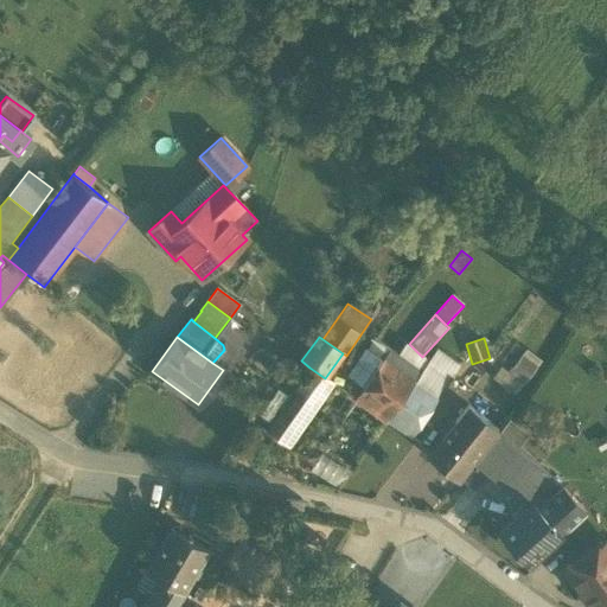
[(407,345),(398,356),(421,372),(429,362),(422,357),(407,345)]
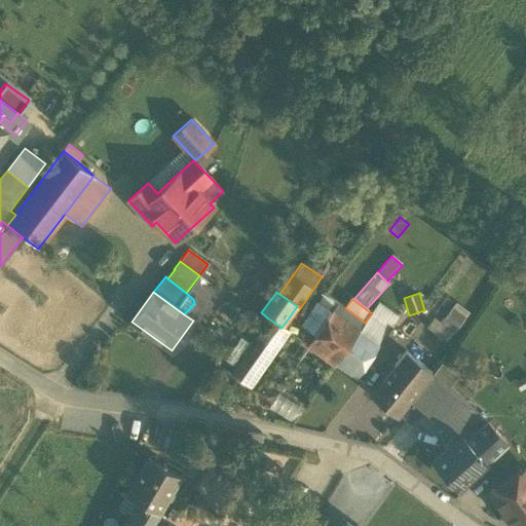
[(381,300),(372,313),(391,327),(401,313),(381,300)]
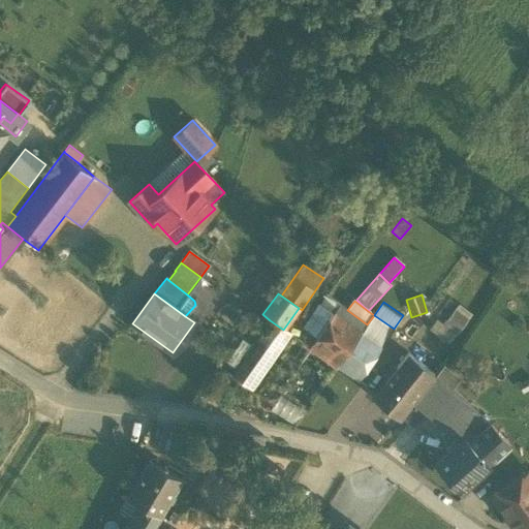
[(362,333),(367,324),(347,310),(341,305),(335,313),(362,333)]
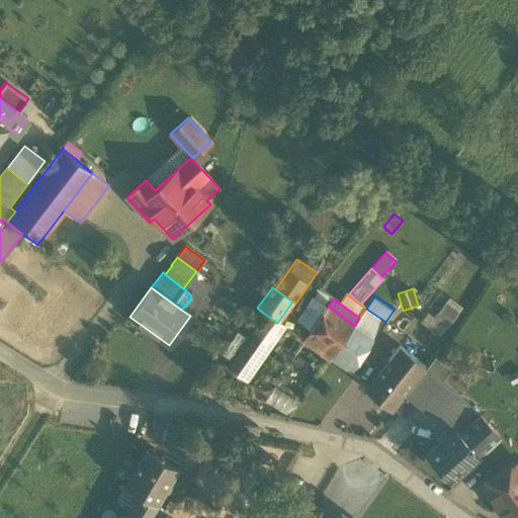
[(449,298),(434,319),(446,329),(462,308),(449,298)]
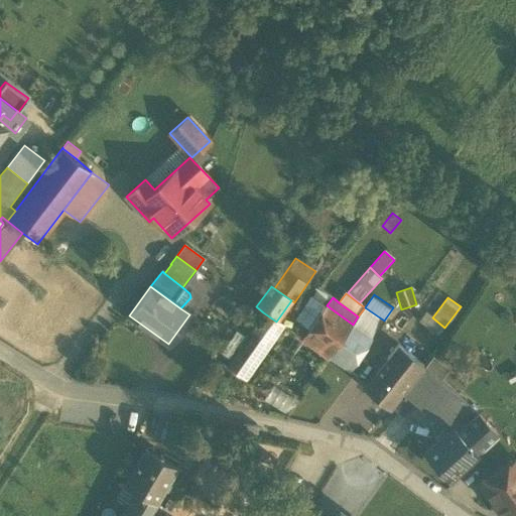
[(299,318),(311,327),(326,306),(313,298),(299,318)]
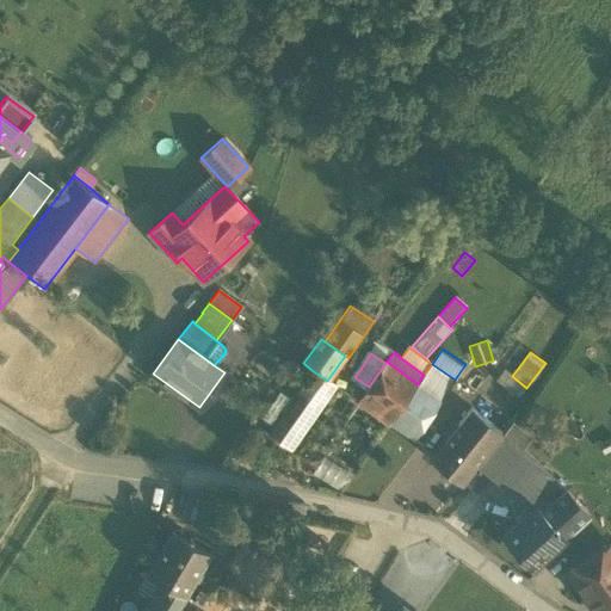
[(387,362),(386,363),(369,387),(358,402),(389,425),(417,384),(418,384),(387,362)]
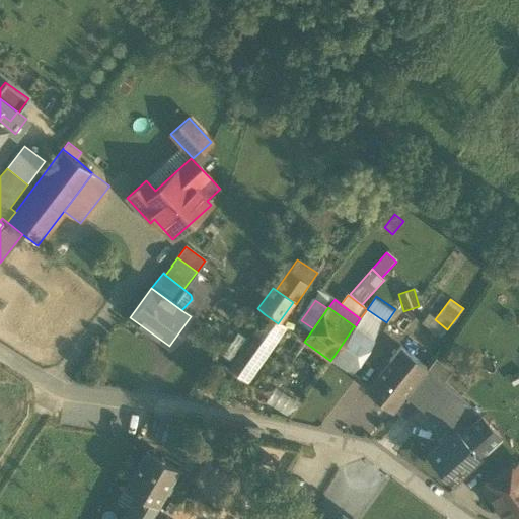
[(374,341),(386,322),(367,309),(360,318),(355,326),(354,326),(374,341)]
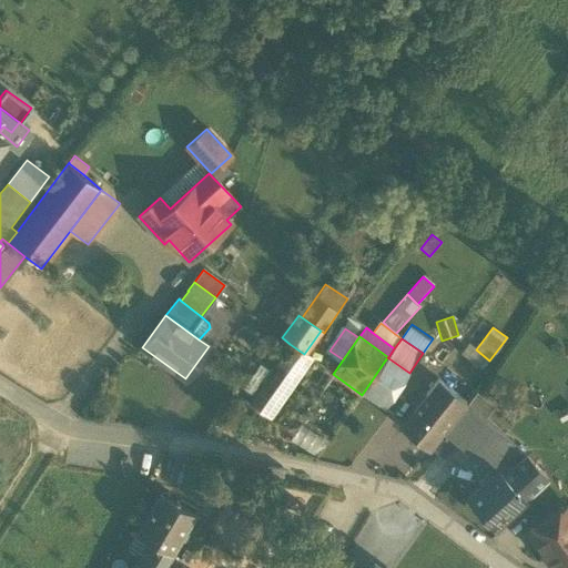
[(304,354),(290,344),(249,405),(272,421),(313,359),(304,354)]
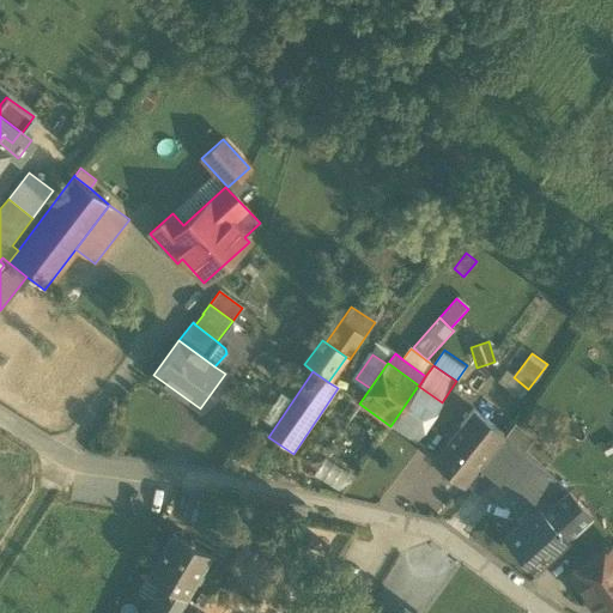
[(528,389),(514,377),(507,371),(497,382),(520,400),(528,389)]
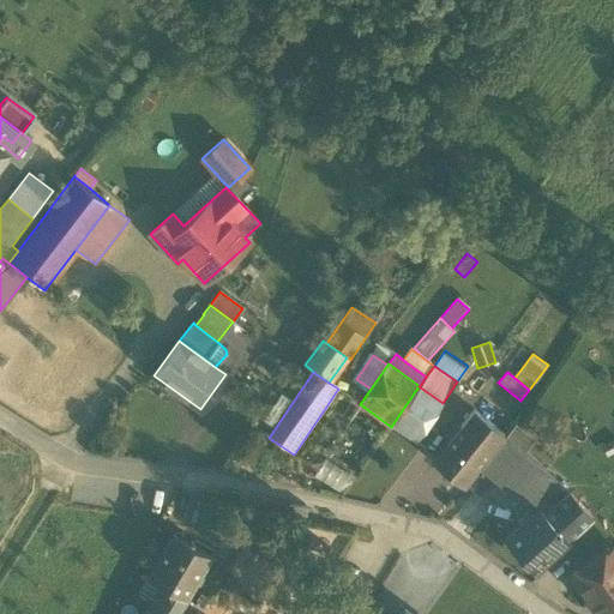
[(443,403),(419,386),(391,427),(415,443),(443,403)]
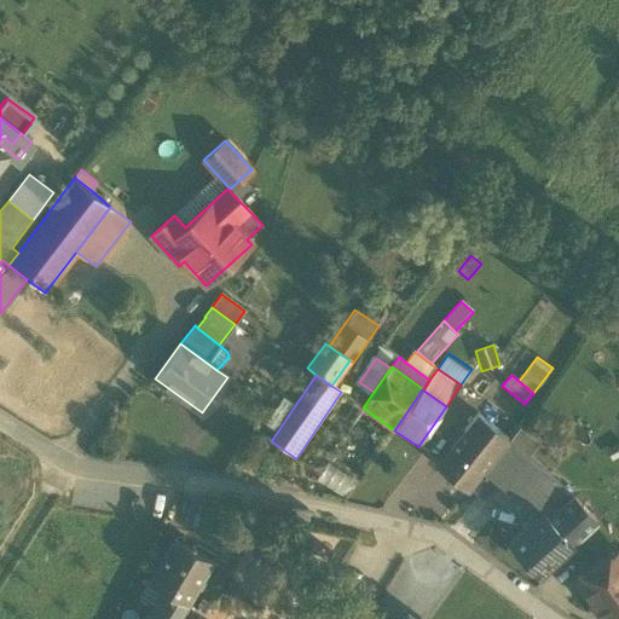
[(293,404),(283,397),(264,424),(273,432),(293,404)]
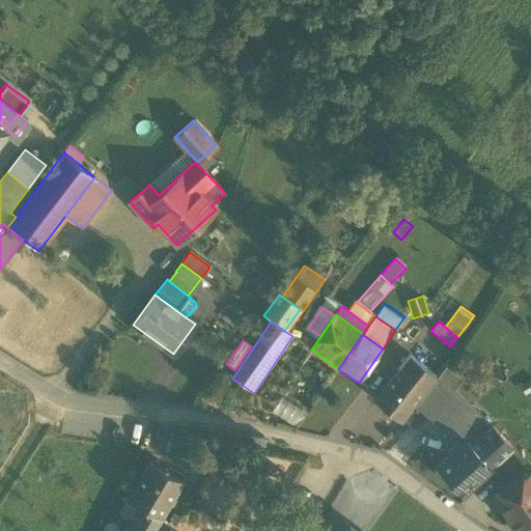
[(373,399),(401,422),(414,408),(415,406),(413,403),(435,379),(409,356),(373,399)]
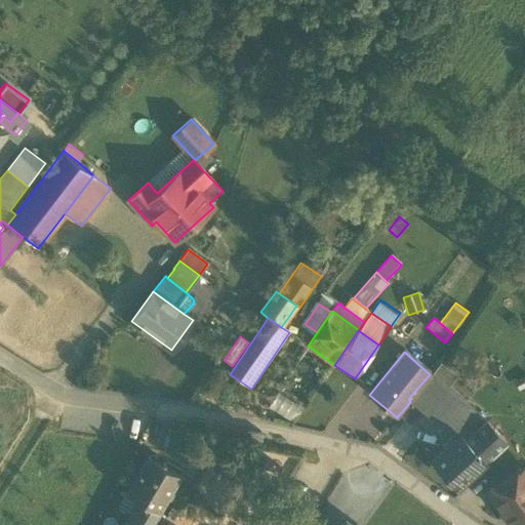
[(441,363),(431,375),(448,389),(457,376),(441,363)]
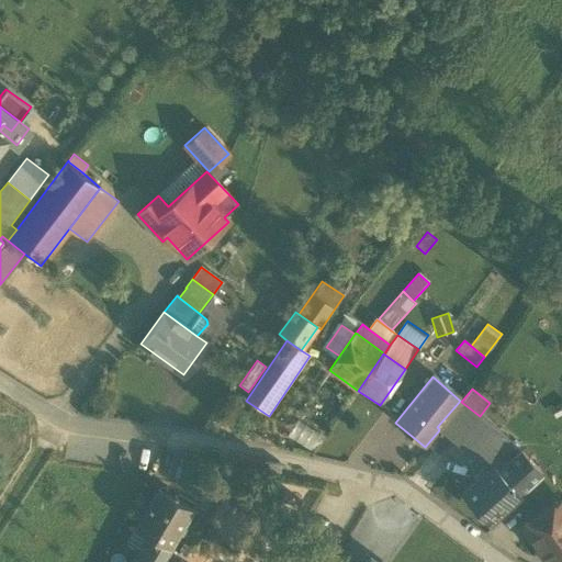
[(496,472),(518,495),(541,473),(520,451),(490,424),(480,416),(461,402),(439,429),(438,431),(487,470),(494,475),(496,472)]
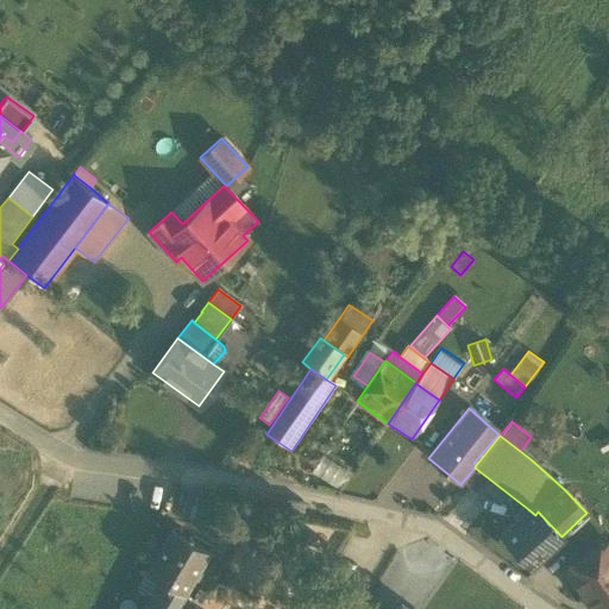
[(309,470),(336,483),(344,469),(318,456),(309,470)]
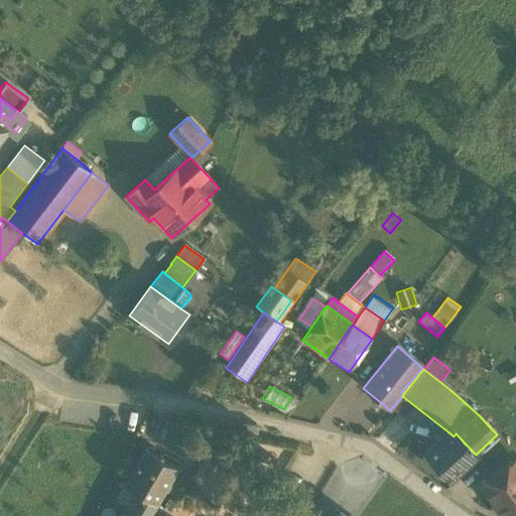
[(454,436),(447,431),(424,453),(429,459),(454,436)]
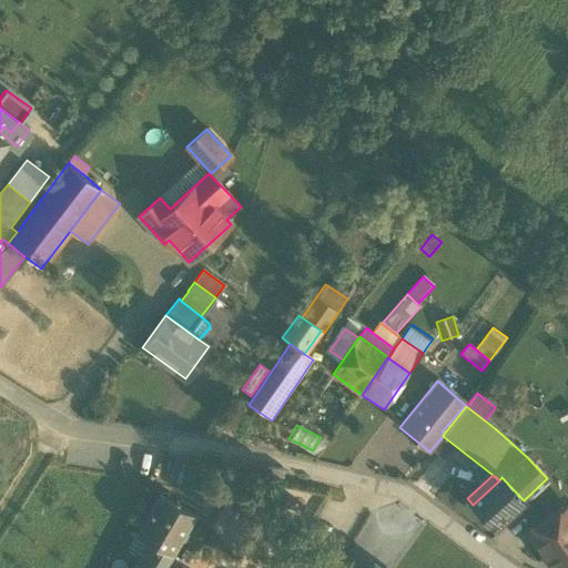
[(473,505),(495,528),(524,500),(501,477),(499,480),(473,505)]
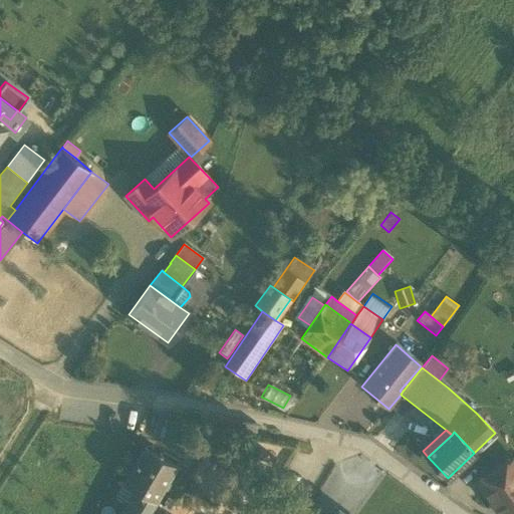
[(136,491),(156,503),(177,467),(145,447),(122,483),(136,491)]
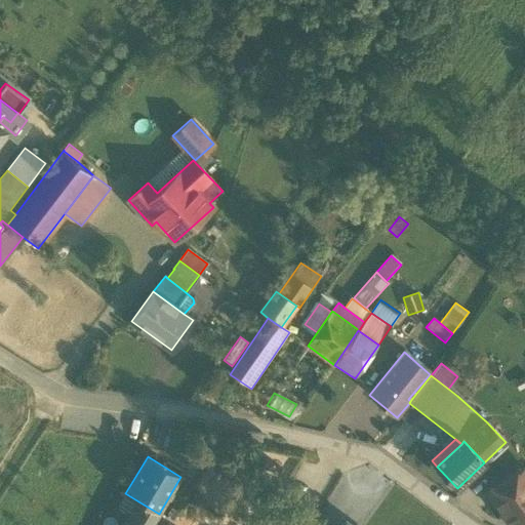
[(488,493),(510,524),(521,524),(524,523),(524,469),(524,468),(488,493)]
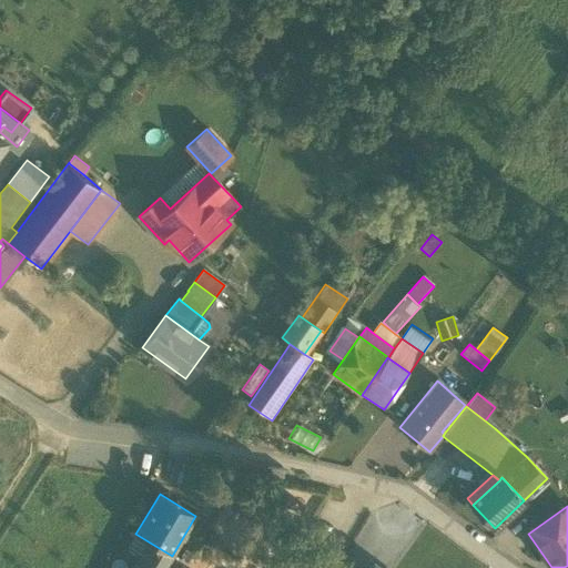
[(164,567),(172,556),(150,543),(143,554),(134,567),(164,567)]
